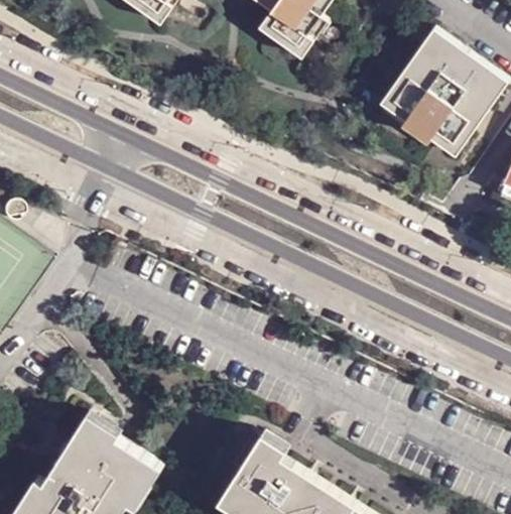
[(121,0),(157,25),(168,9),(162,4),(165,0),(121,0)]
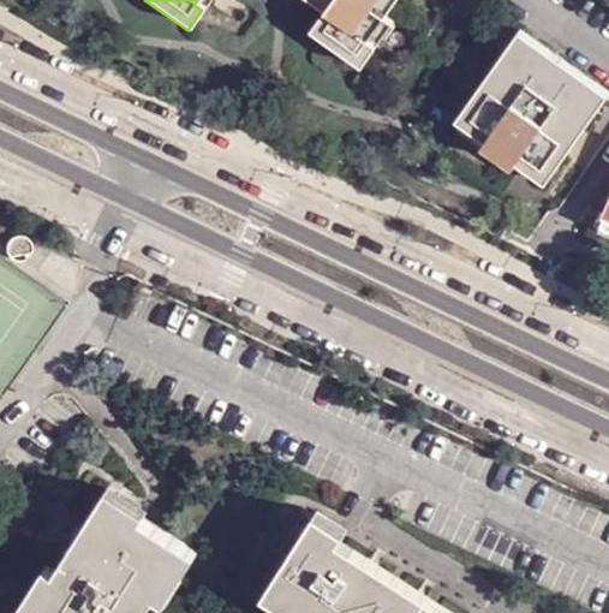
[(197,0),(193,5),(201,11),(203,12),(212,0),(197,0)]
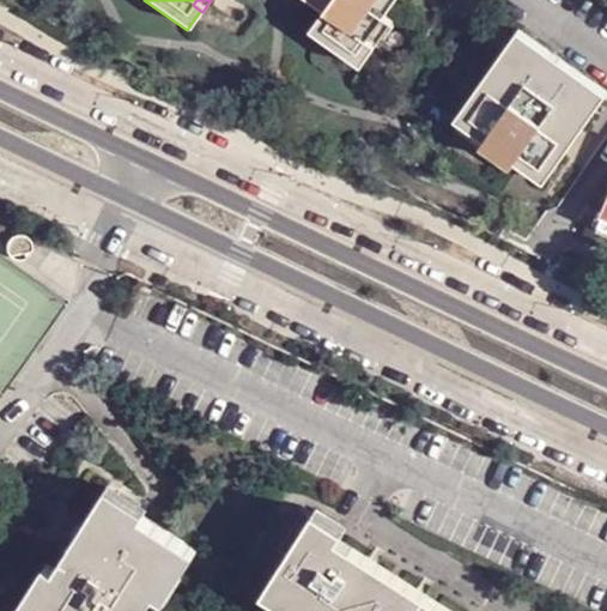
[(296,0),(319,16),(304,37),(357,72),(371,53),(364,47),(381,22),(387,25),(402,0),(296,0)]
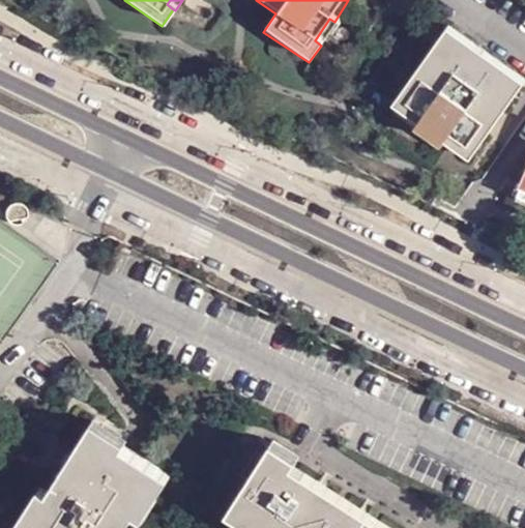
[(338,24),(334,22),(329,19),(315,40),(321,46),(322,46),(338,24)]
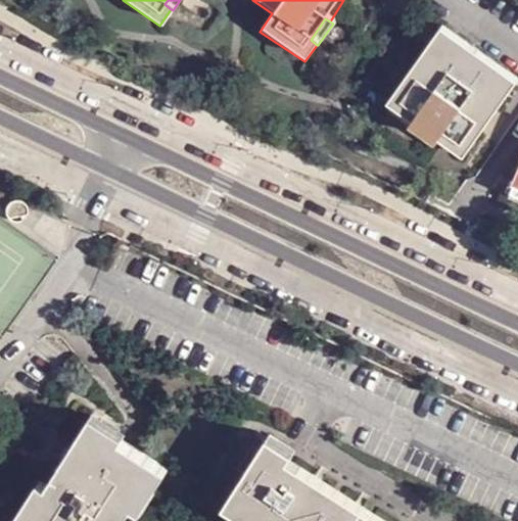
[(517,86),(445,37),(392,111),(468,166),(517,94),(517,86)]
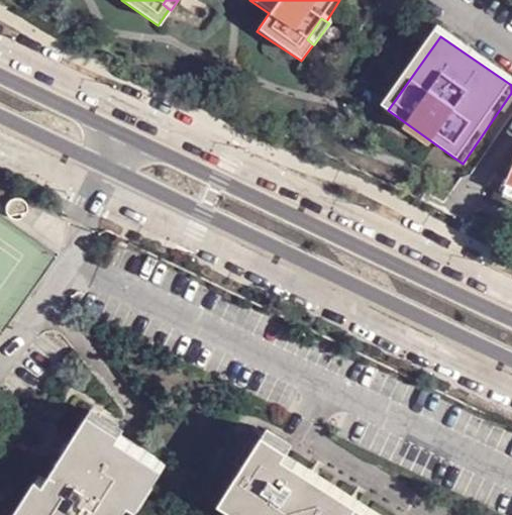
[(511,193),(511,183),(508,181),(504,179),(500,188),(511,193)]
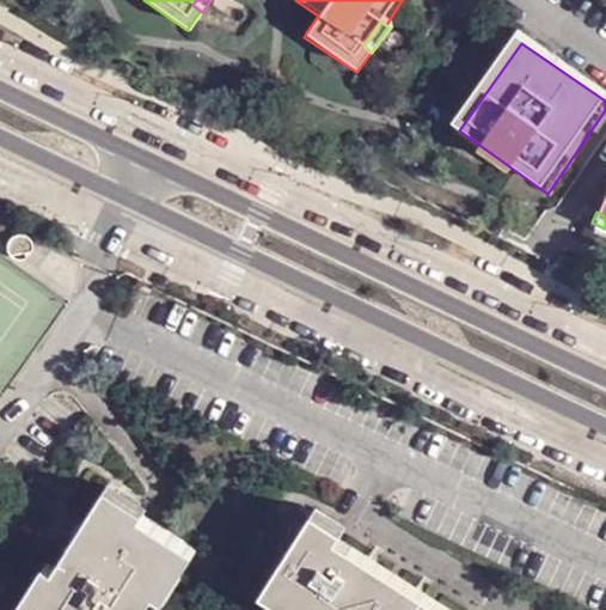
[(10,257),(34,250),(31,243),(26,238),(19,236),(10,241),(8,248),(10,257)]
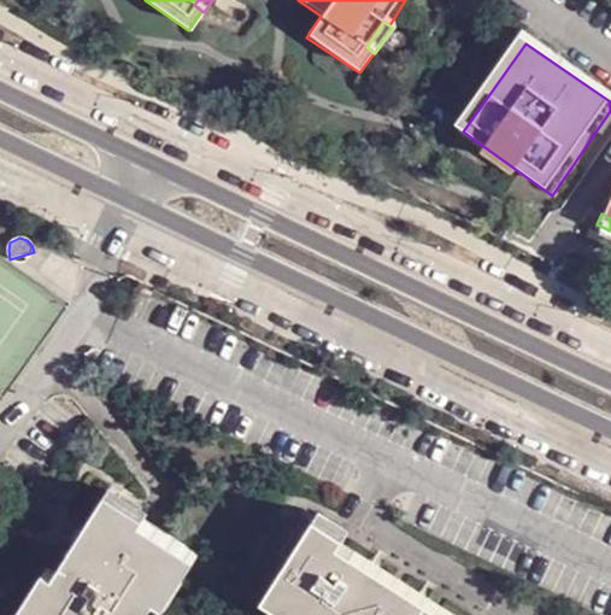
[(144,614),(154,598),(184,551),(112,505),(101,498),(52,575),(35,602),(28,597),(17,614),(144,614)]
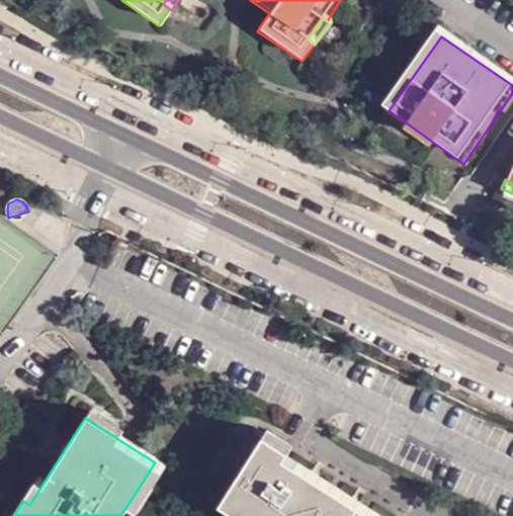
[(361,515),(252,447),(218,499),(244,515),(361,515)]
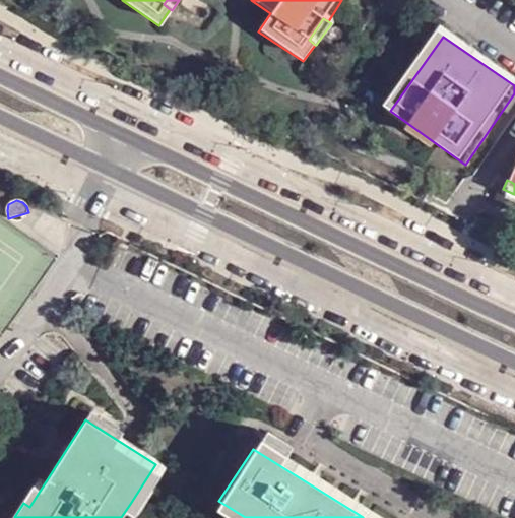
[(164,469),(155,464),(130,504),(138,509),(164,469)]
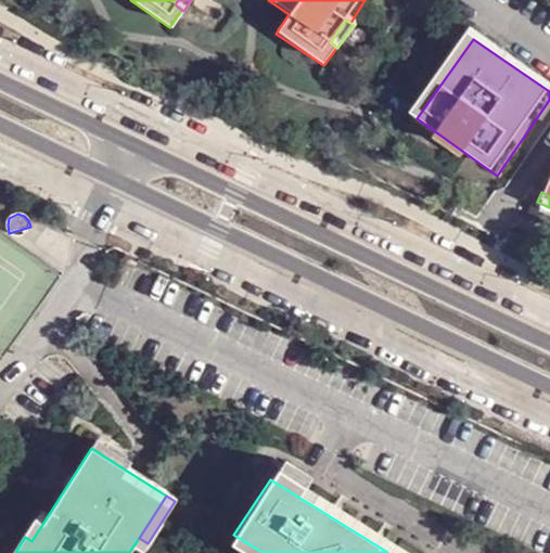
[(32,541),(47,517),(39,513),(25,537),(32,541)]
